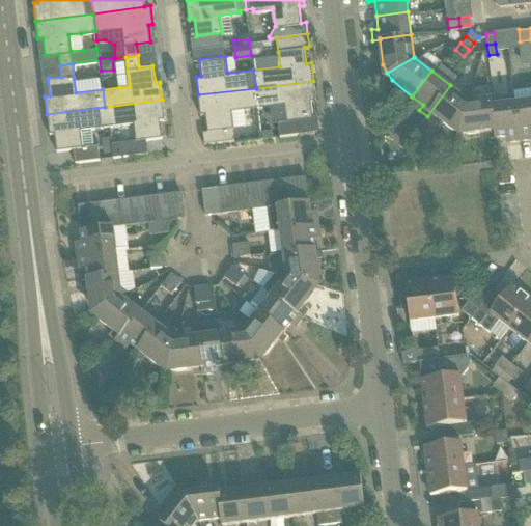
[(315,99),(313,81),(256,88),(258,106),(270,105),(285,103),(287,118),(278,120),(279,135),(299,132),(297,118),(313,116),(310,100),(315,99)]
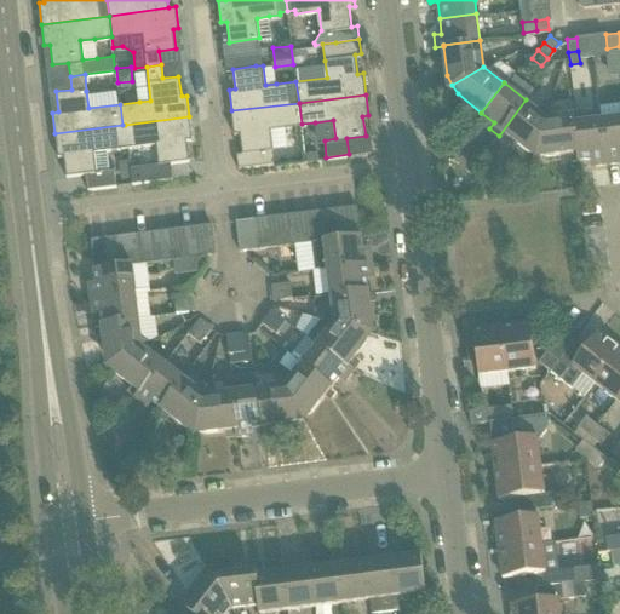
[(537,150),(546,115),(526,99),(499,136),(504,130),(527,148),(537,150)]
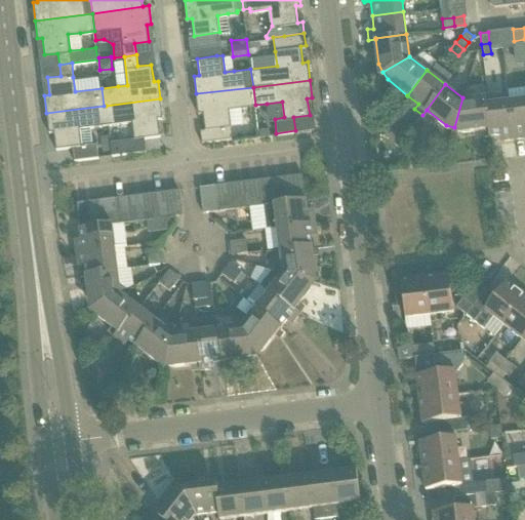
[(231,122),(229,108),(242,107),(255,105),(253,87),(196,93),(199,112),(203,111),(205,127),(200,128),(202,141),(233,136),(231,122)]
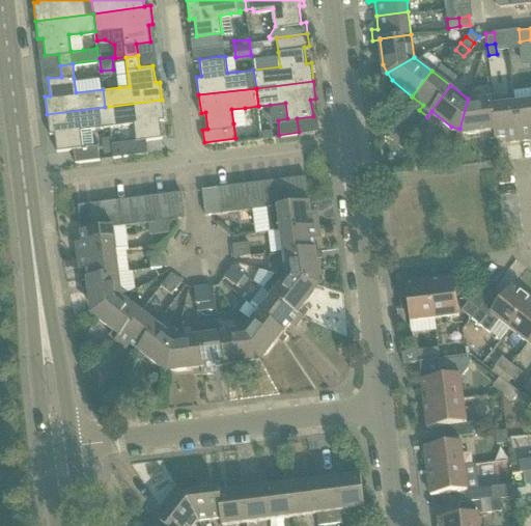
[(495,129),(490,97),(468,99),(459,129),(469,132),(494,129),(495,129)]
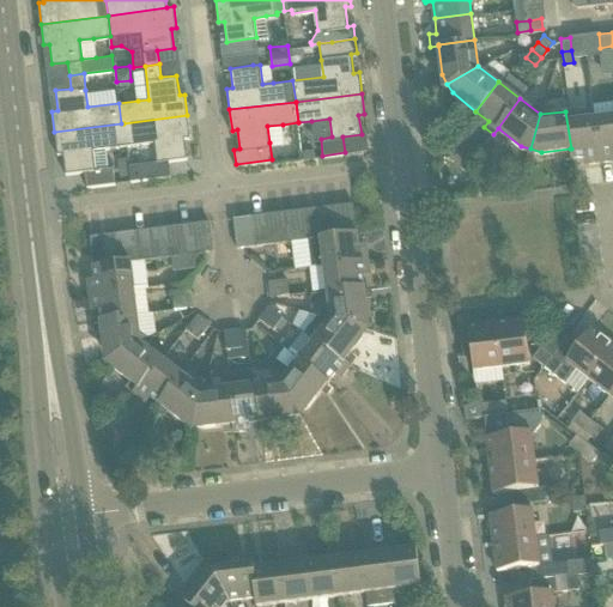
[(600,161),(594,116),(568,119),(566,111),(565,111),(571,149),(570,149),(571,156),(588,155),(589,162),(600,161)]
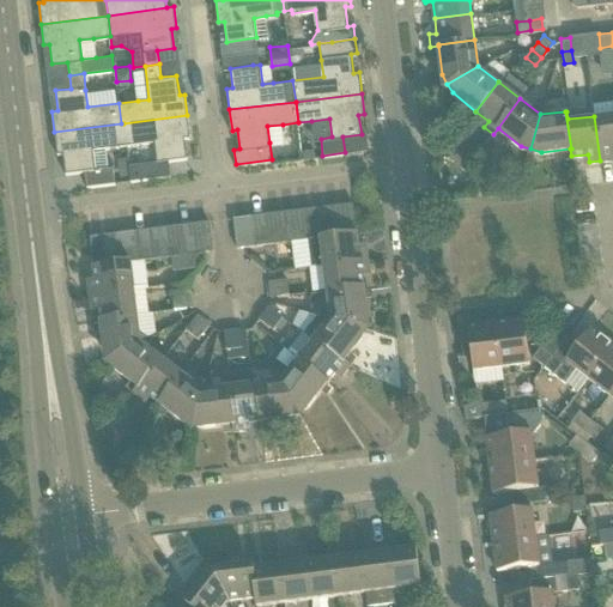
[(612,150),(612,113),(594,116),(600,161),(612,158),(611,151),(612,150)]
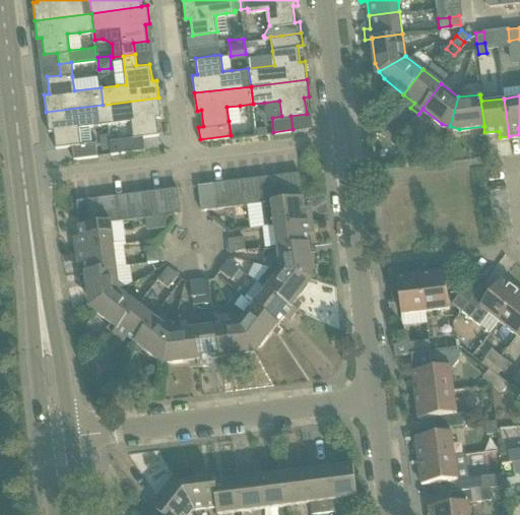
[(161,115),(158,98),(105,105),(108,122),(130,119),(133,136),(110,139),(111,152),(144,148),(143,135),(158,133),(156,116),(161,115)]
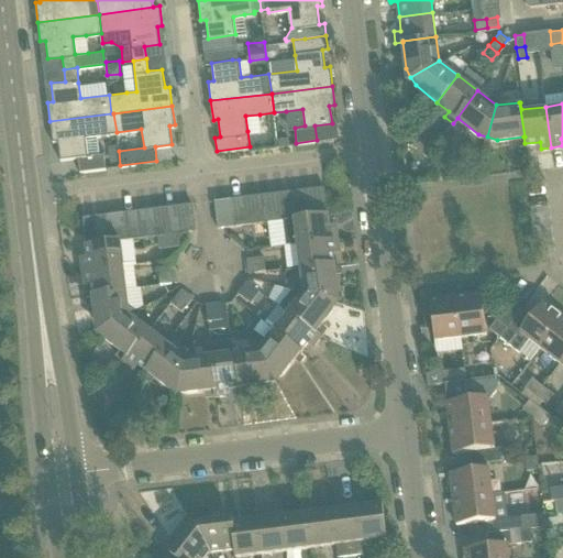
[(99,153),(97,134),(117,132),(113,113),(111,113),(50,121),(53,141),(57,140),(59,159),(77,156),(79,171),(106,167),(103,152),(99,153)]
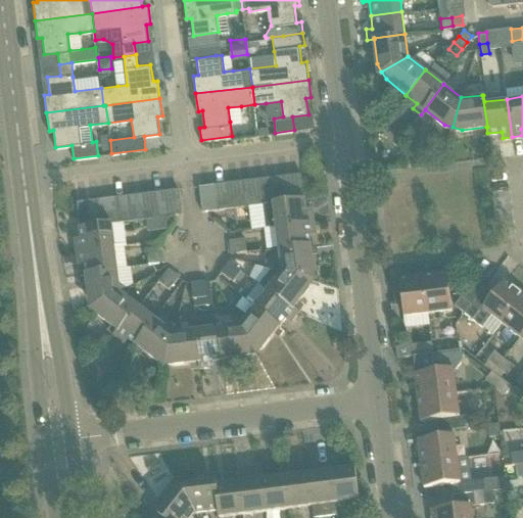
[(101,147),(109,146),(108,139),(107,132),(100,133),(101,147)]
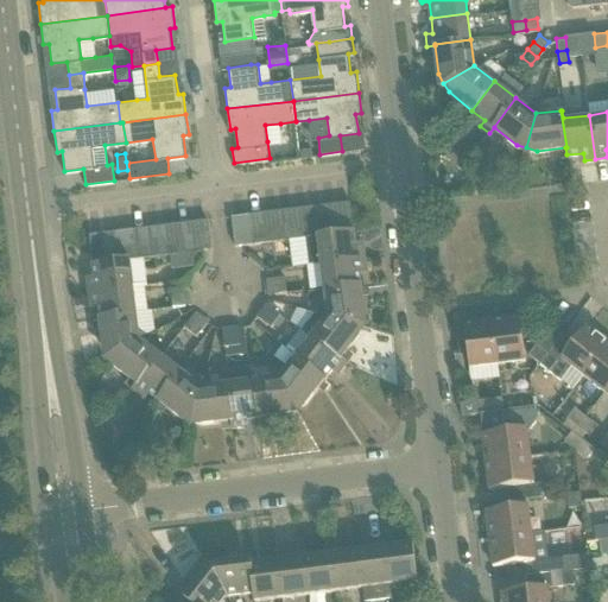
[(354,228),(350,198),(336,201),(340,230),(354,228)]
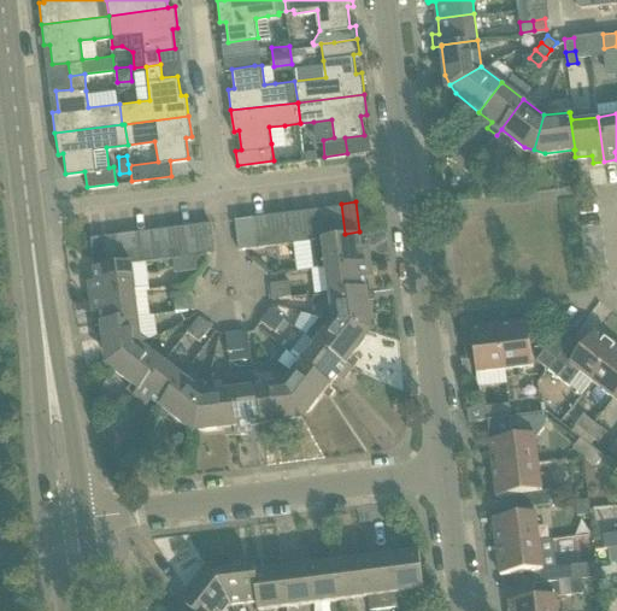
[(345,234),(341,204),(327,205),(330,235),(345,234)]
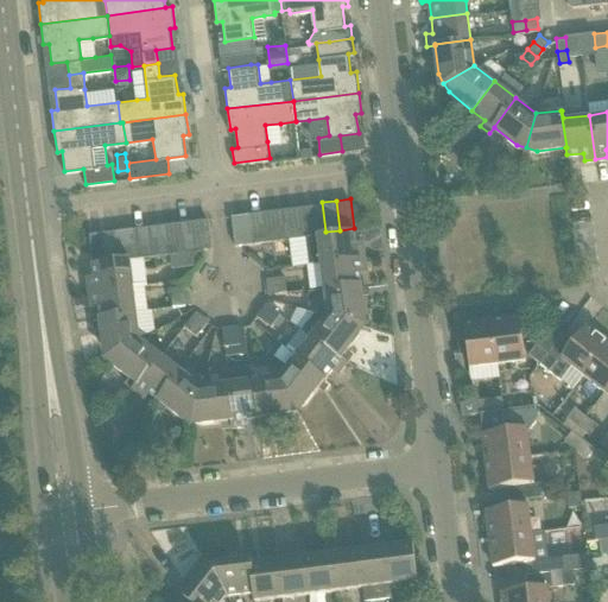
[(325,232),(322,202),(306,204),(311,234),(317,233),(325,232)]
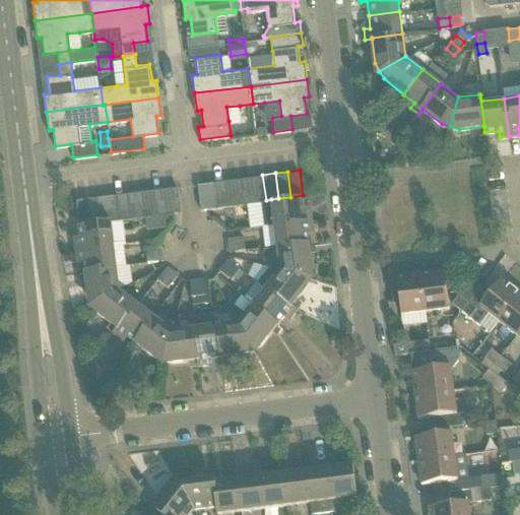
[(266,200),(262,175),(250,176),(254,202),(261,201),(266,200)]
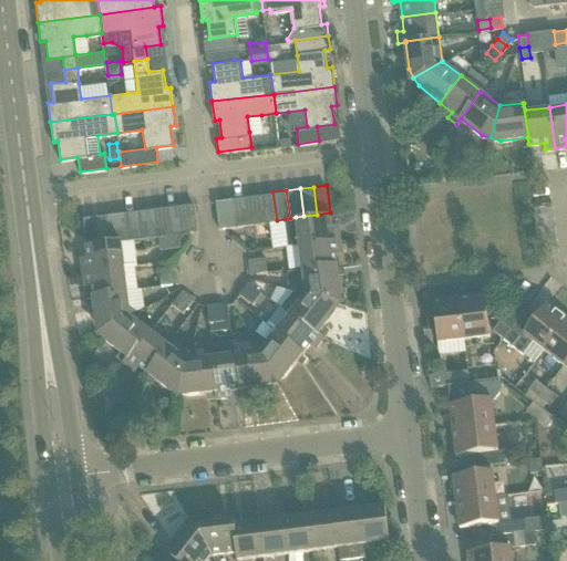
[(277,220),(272,191),(259,194),(264,221),(277,220)]
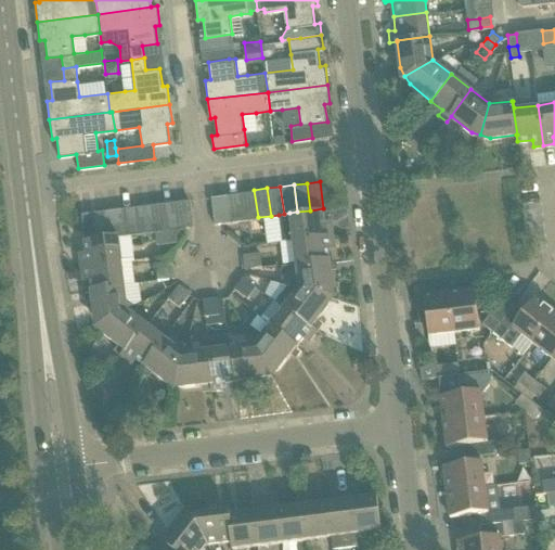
[(258,217),(254,190),(241,192),(244,219),(258,217)]
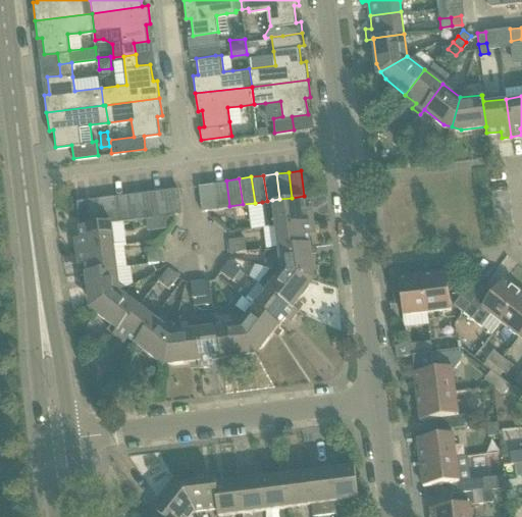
[(229,206),(226,181),(213,182),(216,207),(229,206)]
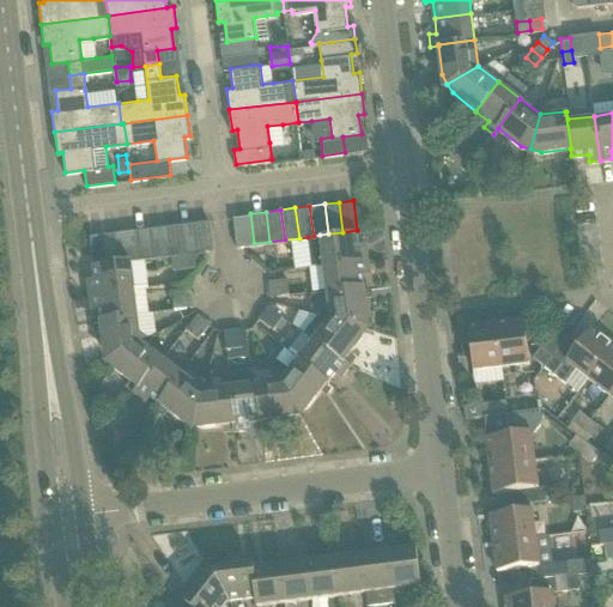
[(254,243),(250,213),(234,216),(237,246),(254,243)]
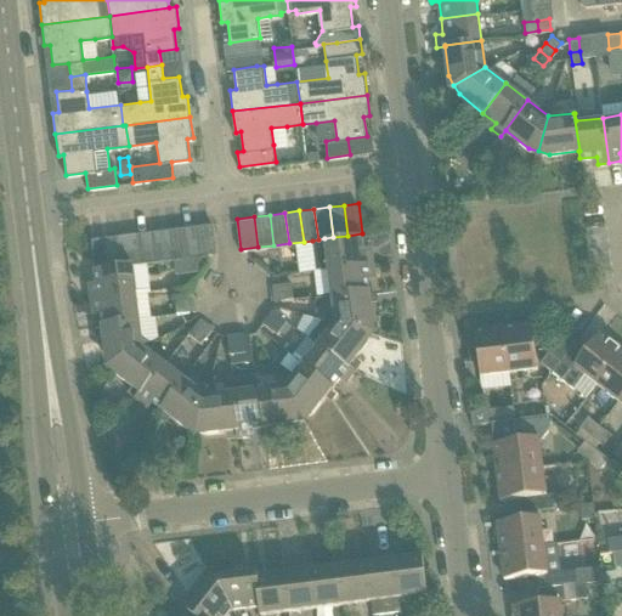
[(216,253),(213,222),(196,224),(199,254),(216,253)]
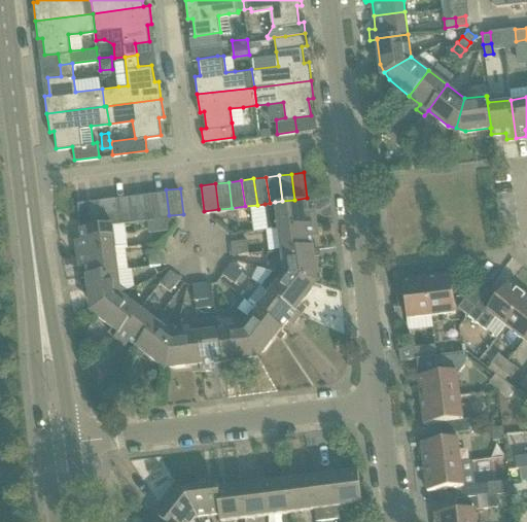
[(169,215),(166,189),(152,192),(155,217),(169,215)]
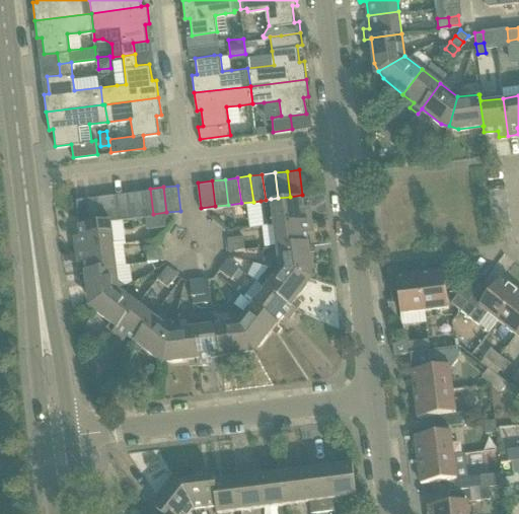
[(153,214),(150,189),(137,191),(140,216),(153,214)]
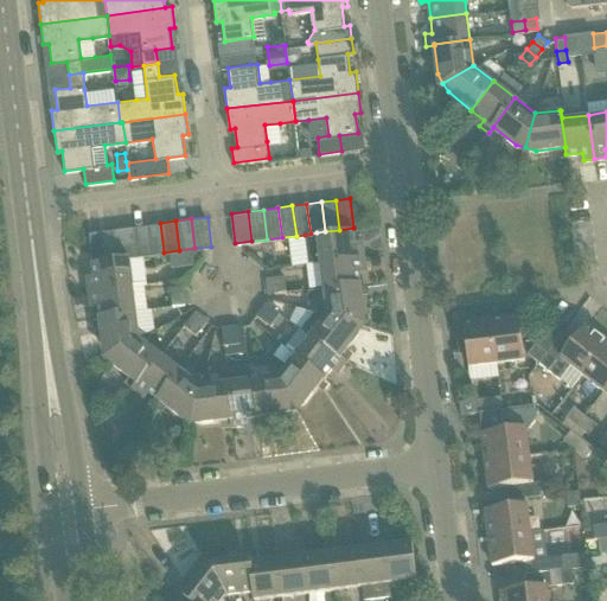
[(164,253),(160,223),(146,224),(149,254),(164,253)]
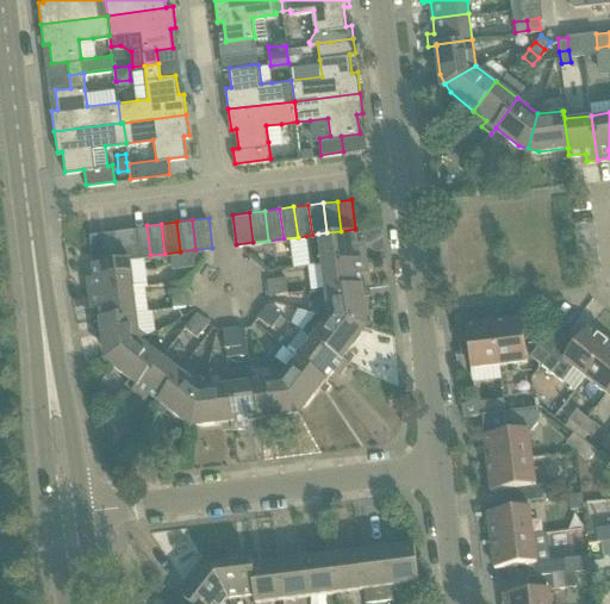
[(150,255),(147,225),(132,228),(136,257),(145,256),(150,255)]
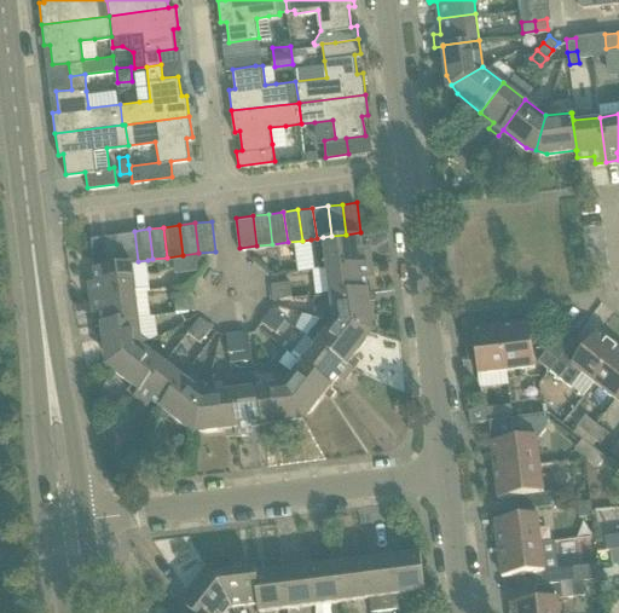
[(138,261),(134,231),(120,232),(123,262),(132,261),(138,261)]
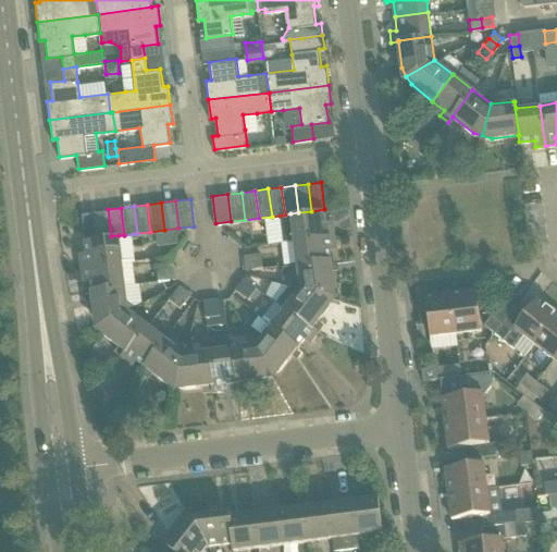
[(111,236),(108,209),(94,211),(97,237),(111,236)]
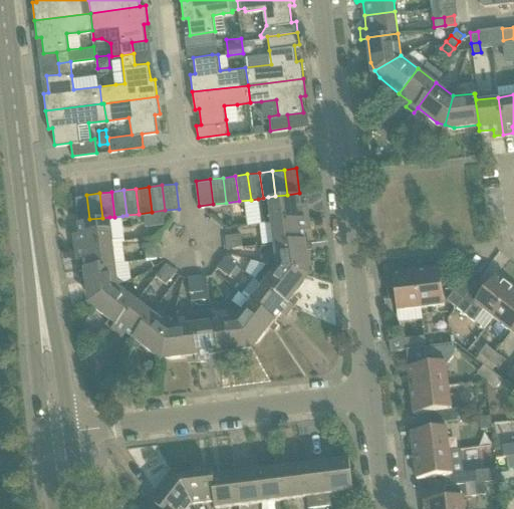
[(301,207),(299,193),(287,195),(275,196),(268,197),(263,198),(258,199),(261,222),(271,220),(308,216),(307,206),(301,207)]
